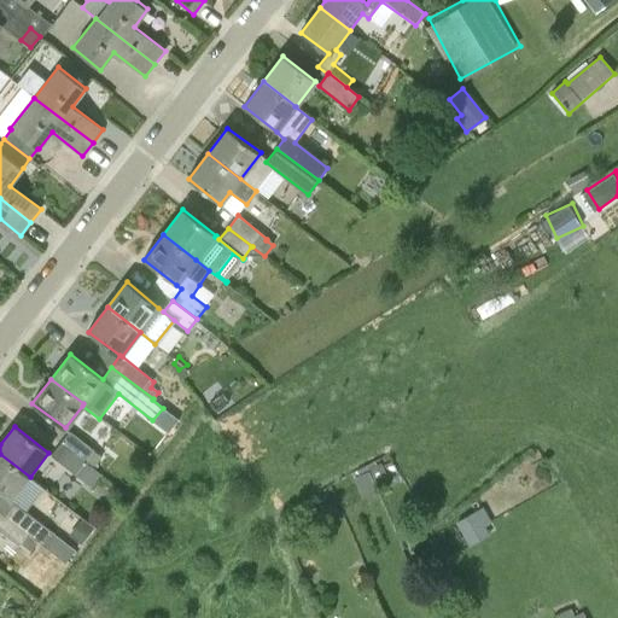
[(60,444),(85,462),(94,450),(70,432),(60,444)]
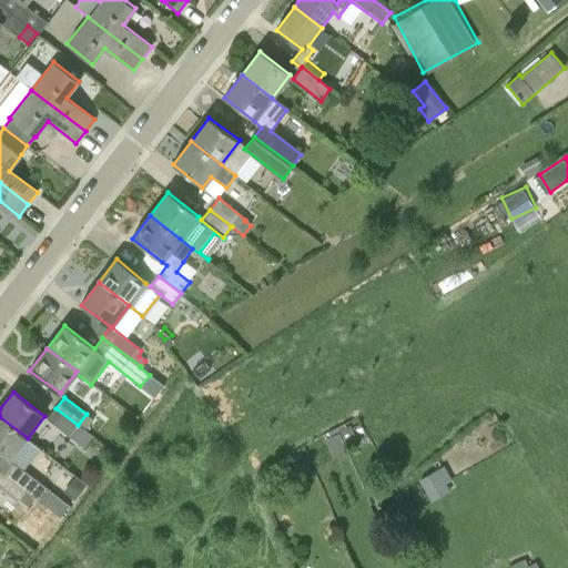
[(78,425),(56,408),(47,419),(69,437),(78,425)]
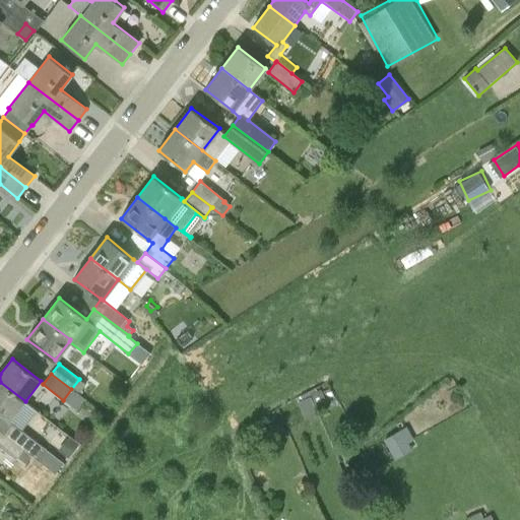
[(0,416),(8,424),(25,401),(0,382),(0,416)]
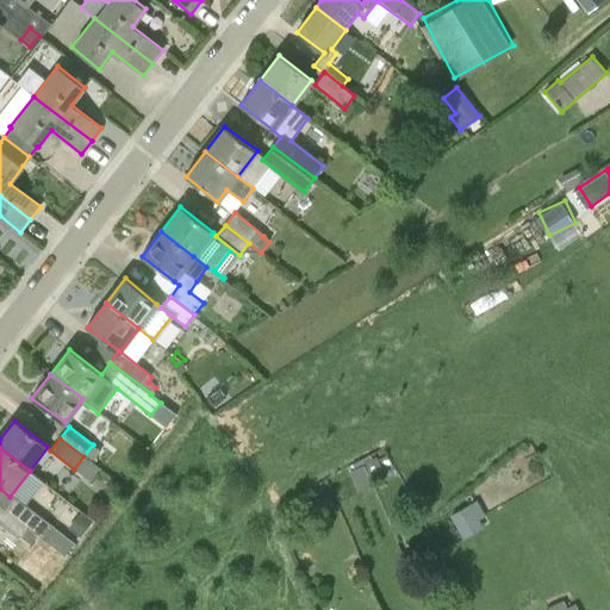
[(92,464),(83,456),(74,470),(91,483),(100,470),(92,464)]
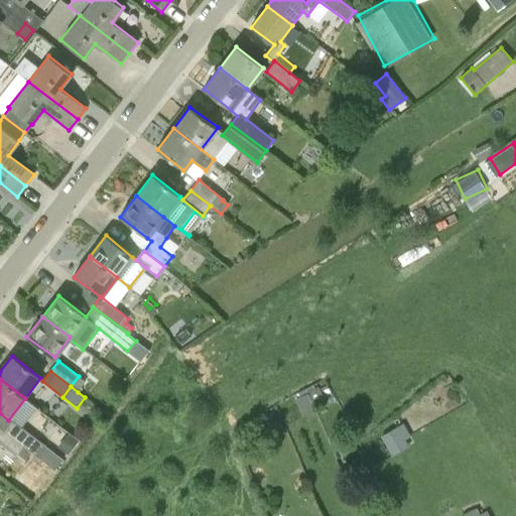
[(11,420),(4,430),(32,452),(31,453),(35,456),(43,445),(11,420)]
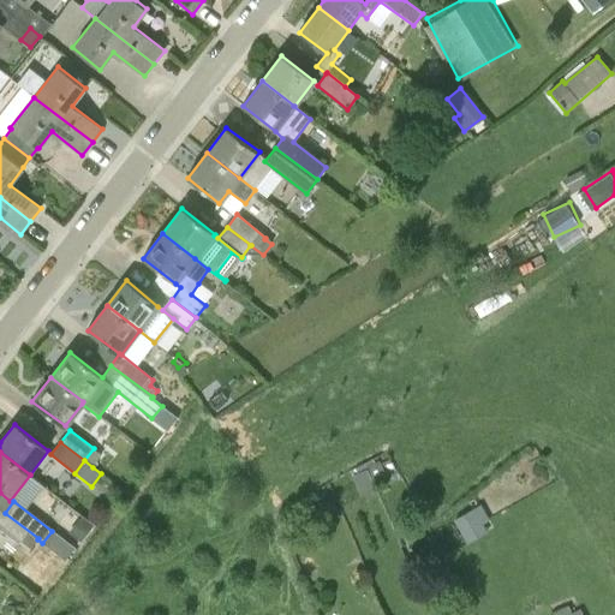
[(454,519),(463,535),(482,524),(488,520),(479,505),(454,519)]
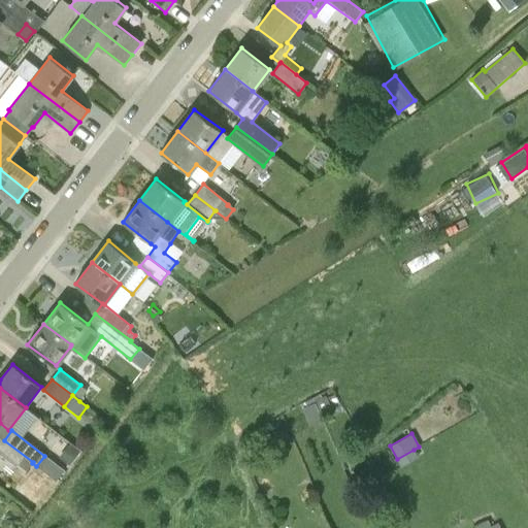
[(33,462),(4,440),(0,446),(0,454),(25,473),(32,463),(33,462)]
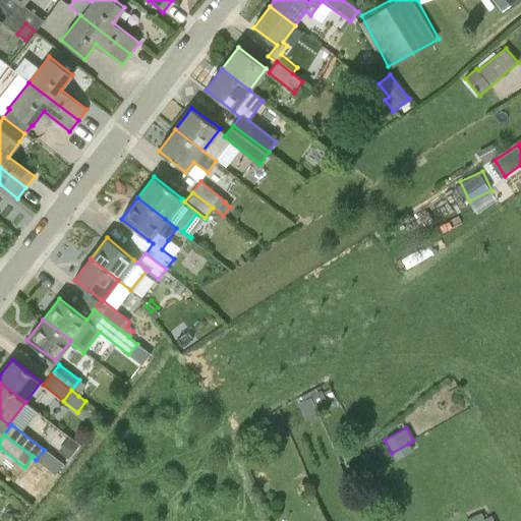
[(68,438),(58,451),(68,459),(78,446),(68,438)]
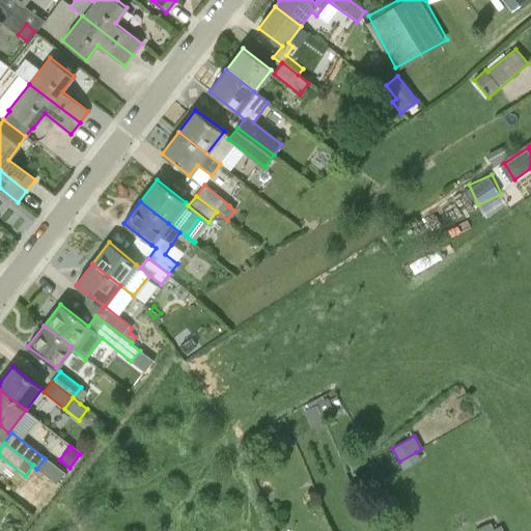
[(66,474),(48,459),(39,470),(59,484),(66,474)]
